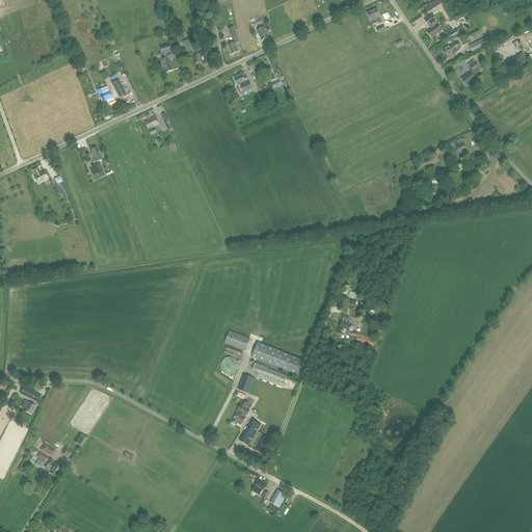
[(437,0),(434,0),(427,5),(431,10),(442,3),(440,0),(439,1),(437,0)]
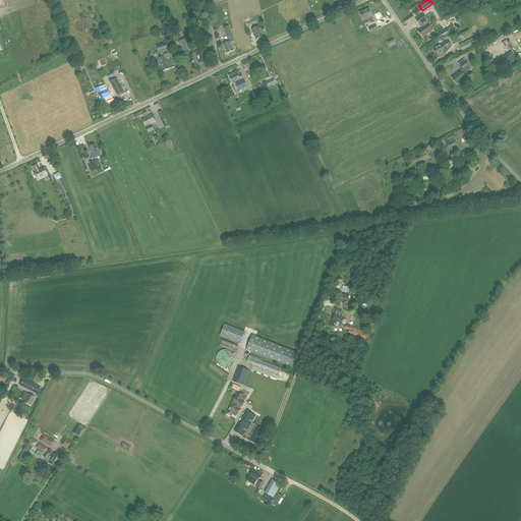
[(422,10),(418,5),(413,8),(417,13),(422,10)]
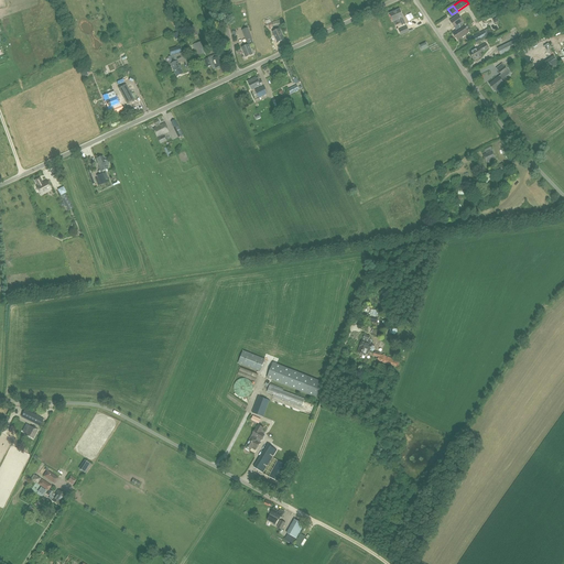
[(402,25),(405,24),(399,9),(389,13),(393,22),(399,19),(402,25)]
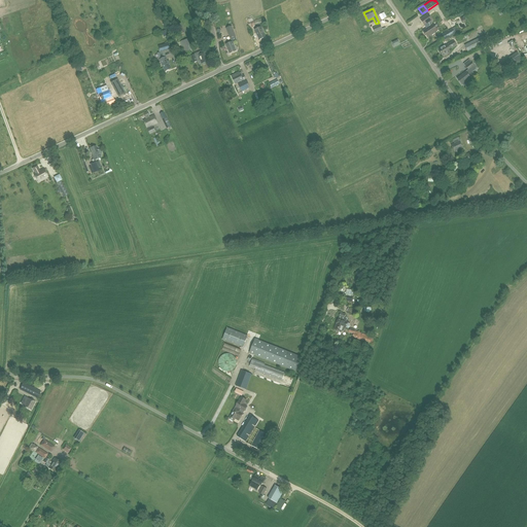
[(432,25),(431,25),(429,22),(431,21),(427,14),(420,20),(424,26),(425,25),(427,28),(423,31),(427,37),(436,31),(432,25)]
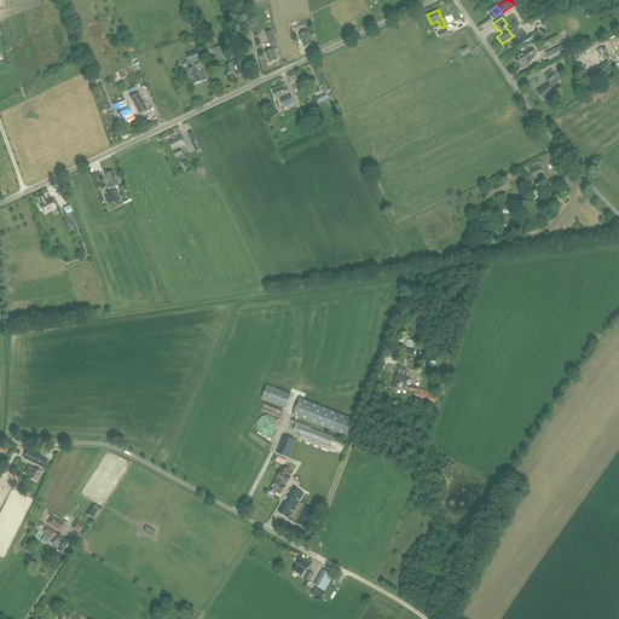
[(291,23),(294,32),(311,27),(310,21),(298,24),(298,21),(291,23)]
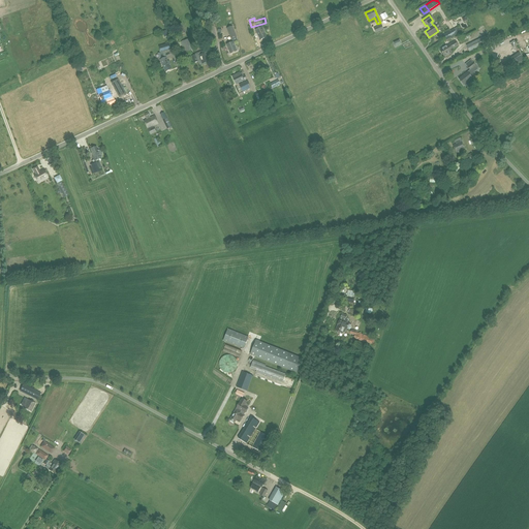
[(374,28),(376,33),(383,30),(381,25),(374,28)]
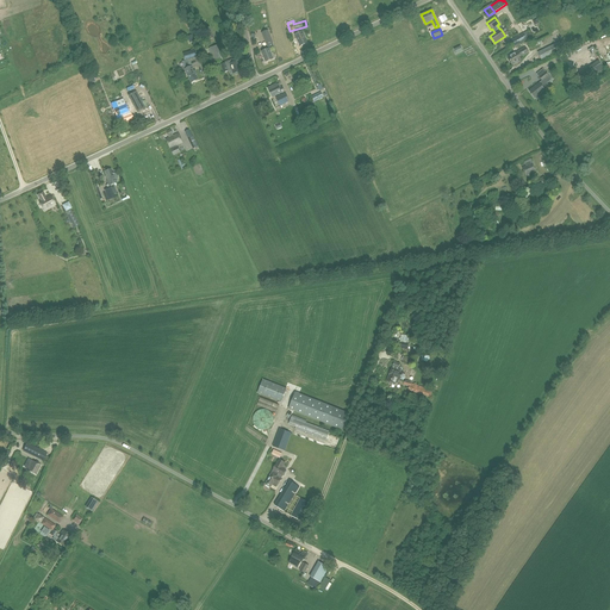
[(261,32),(266,44),(273,42),(268,30),(261,32)]
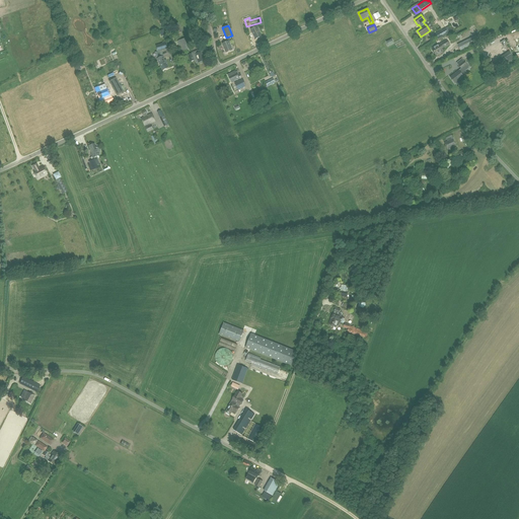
[(257,26),(250,29),(255,40),(262,35),(257,26)]
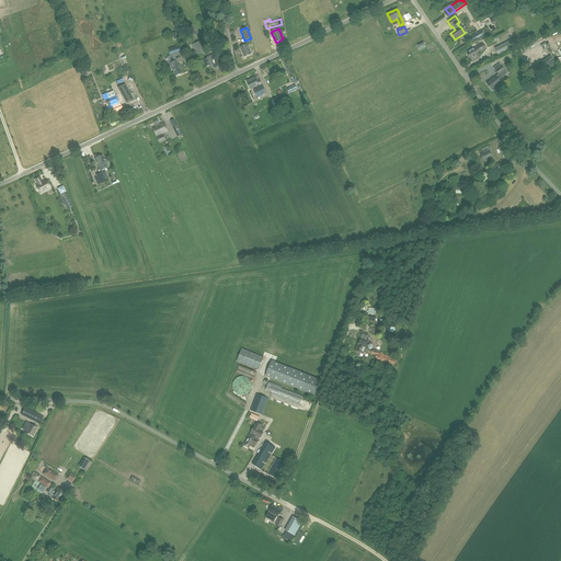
[(469,37),(471,43),(472,44),(484,36),(481,31),(469,37)]
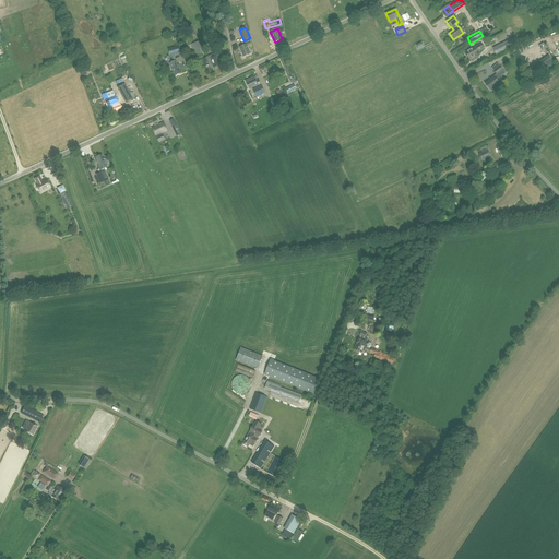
[(513,38),(492,48),(496,55),(515,45),(513,38)]
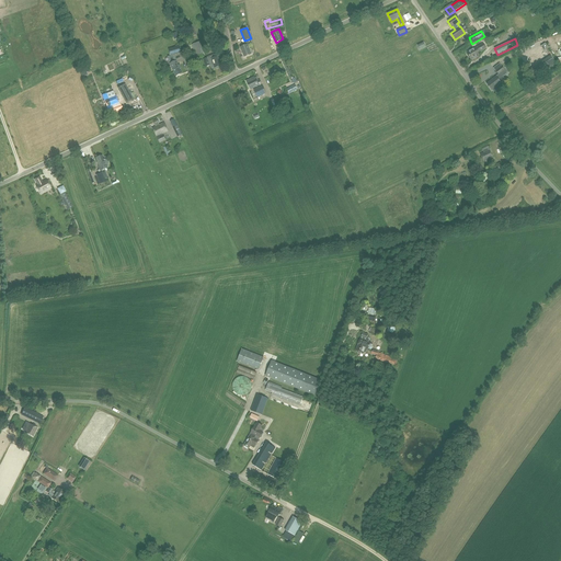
[(194,43),(191,44),(194,56),(197,55),(204,53),(201,41),(194,43)]
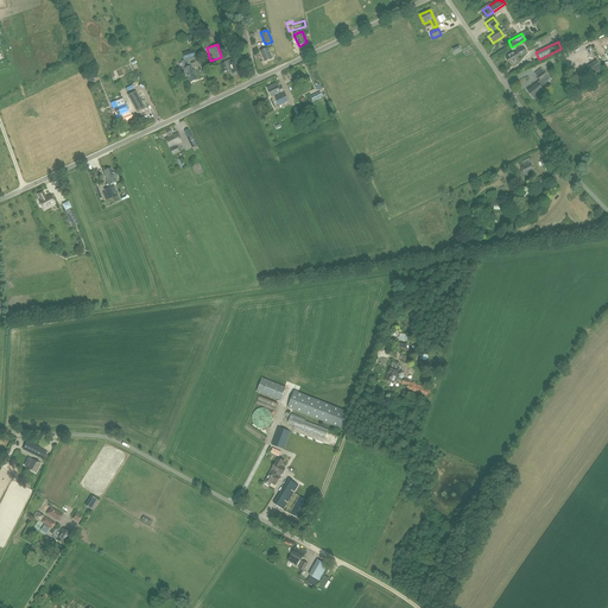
[(527,52),(524,46),(514,52),(506,56),(511,64),(518,59),(518,57),(527,52)]
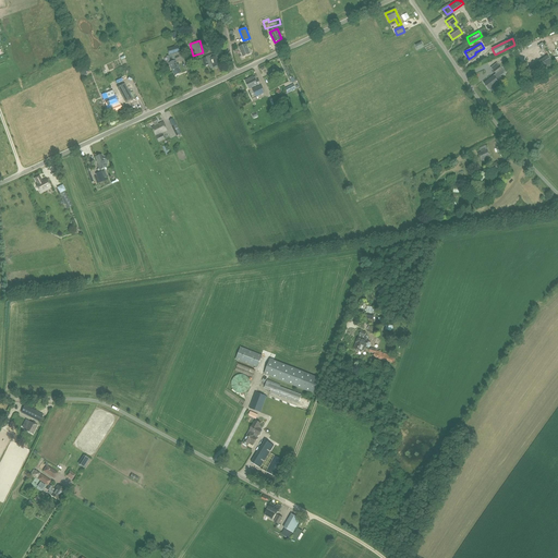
[(174,45),(174,47),(168,49),(170,56),(181,52),(178,44),(174,45)]
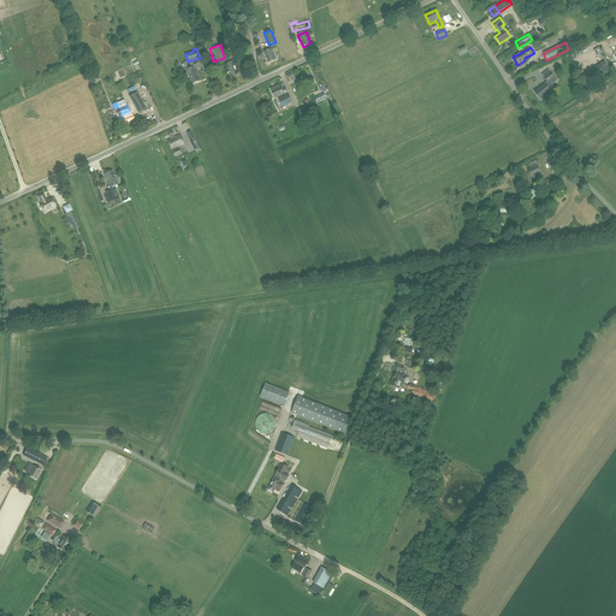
[(276,59),(272,48),(264,52),(268,63),(276,59)]
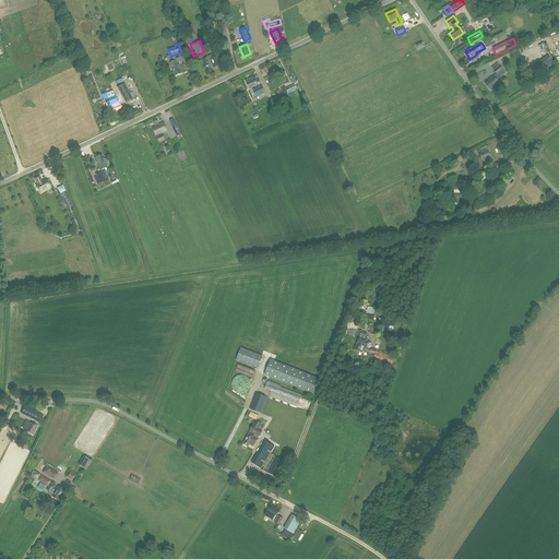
[(206,58),(202,59),(205,67),(210,64),(212,69),(214,68),(214,69),(216,69),(217,69),(217,68),(217,67),(219,66),(216,56),(216,55),(206,58)]
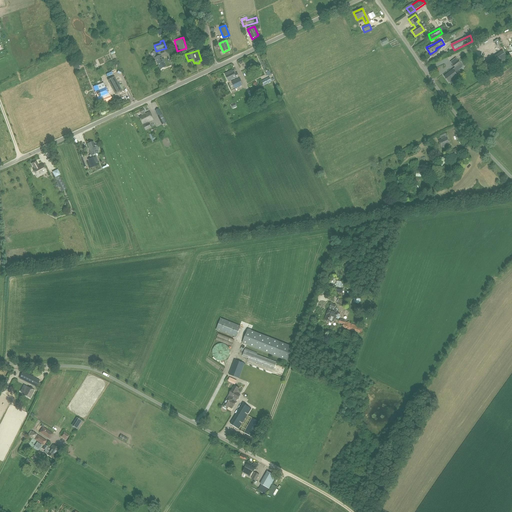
[(494,56),(483,64),(488,70),(498,63),(507,58),(502,51),(494,56)]
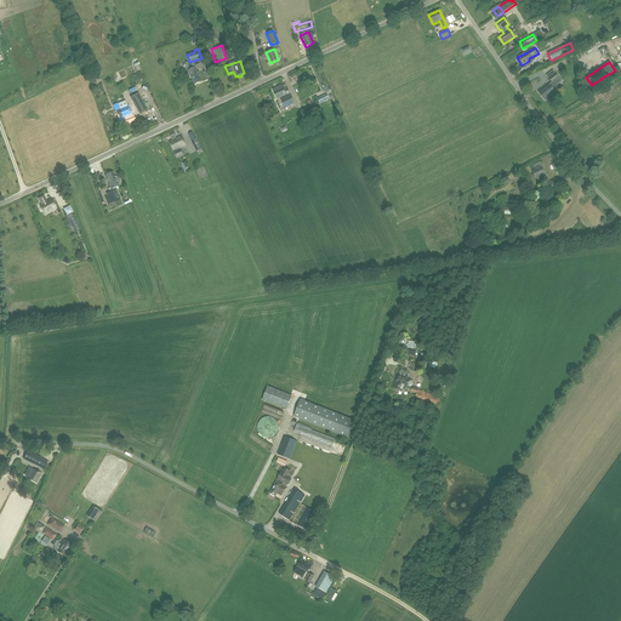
[(188,70),(189,73),(191,75),(194,84),(201,81),(199,77),(200,75),(199,72),(197,73),(194,68),(188,70)]
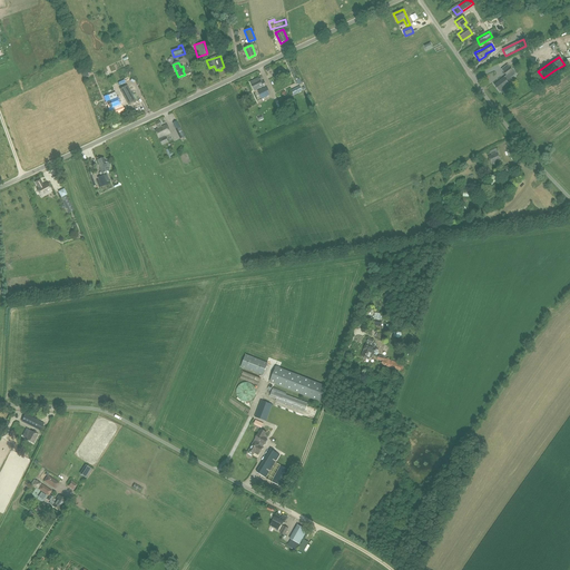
[(504,78),(494,85),(500,91),(502,94),(508,89),(505,87),(509,85),(509,84),(512,80),(510,78),(516,74),(512,71),(510,67),(503,72),(507,76),(504,78)]
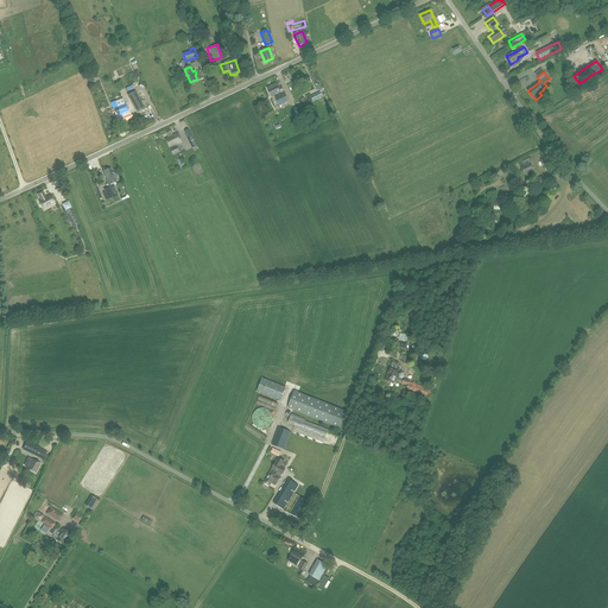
[(276,83),(267,88),(271,97),(283,92),(282,87),(280,88),(278,83),(277,84),(276,83)]
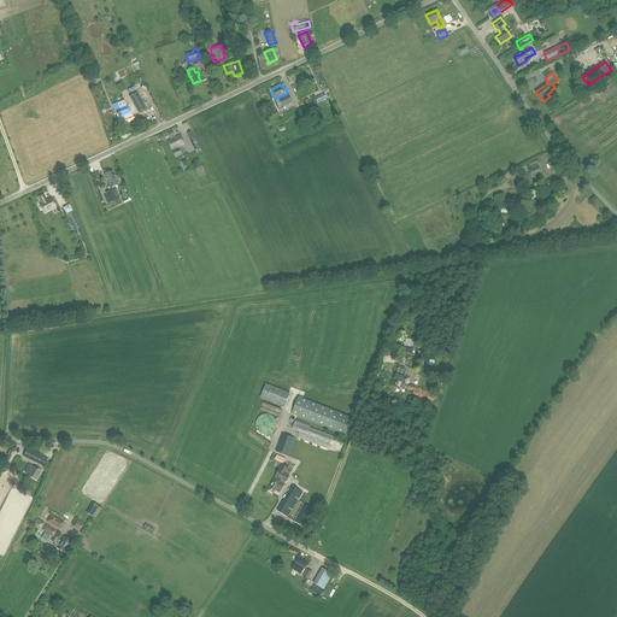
[(146,110),(137,93),(130,97),(139,113),(146,110)]
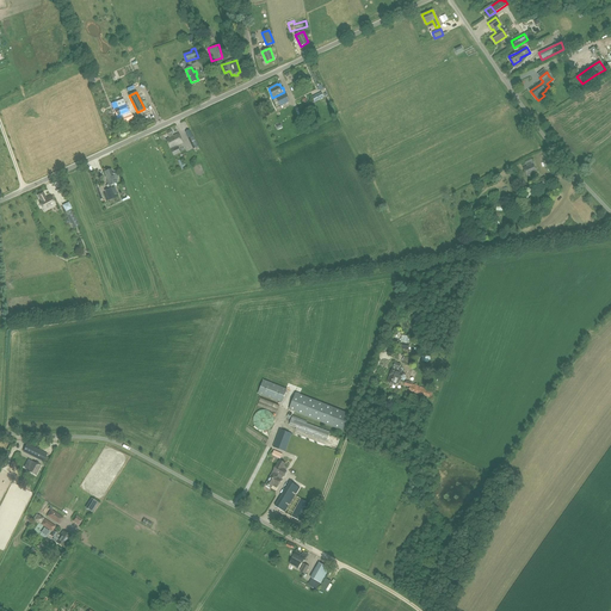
[(276,98),(281,106),(290,102),(285,93),(276,98)]
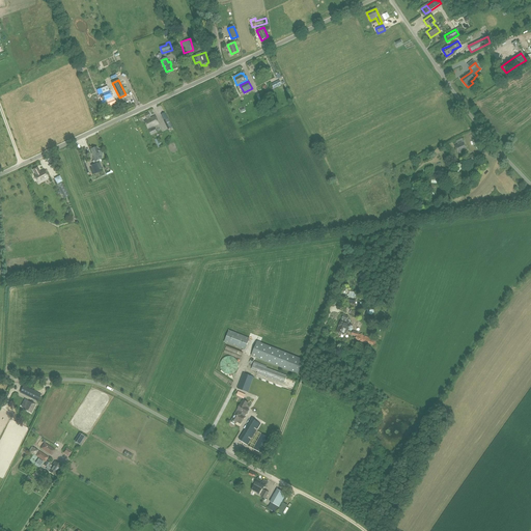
[(102,92),(101,88),(96,90),(103,107),(107,105),(108,107),(116,103),(114,99),(112,100),(109,90),(102,92)]
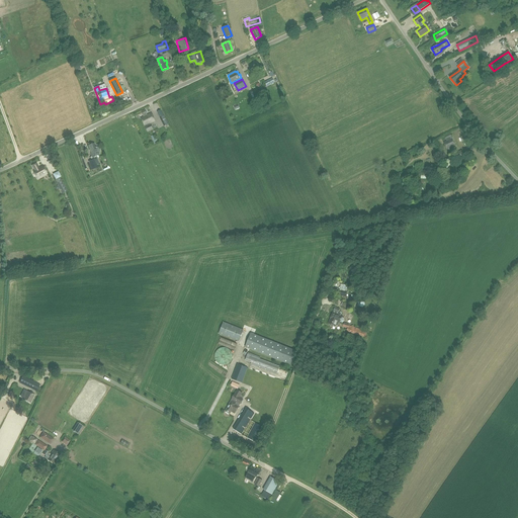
[(160,109),(157,111),(159,117),(164,125),(168,123),(163,115),(160,109)]
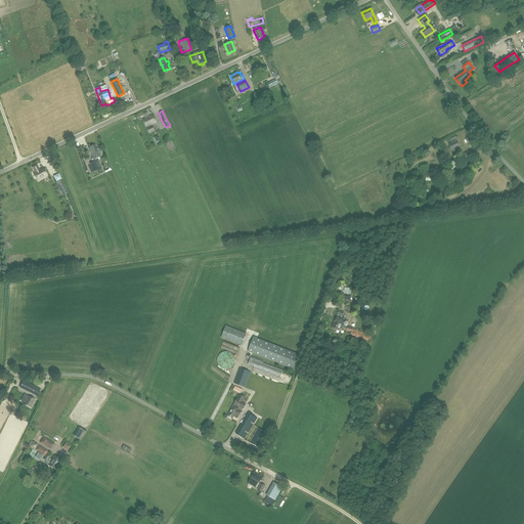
[(145,127),(146,129),(148,134),(155,131),(153,126),(151,125),(157,122),(153,115),(148,117),(147,115),(148,115),(146,112),(142,114),(144,116),(145,118),(142,120),(146,127),(145,127)]
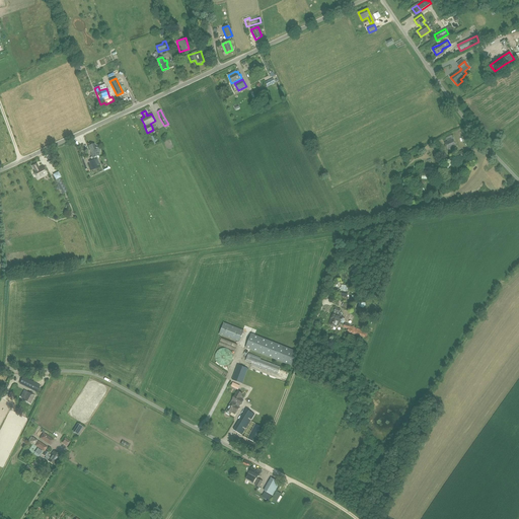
[(153,135),(150,137),(154,144),(158,142),(157,139),(155,140),(153,135)]
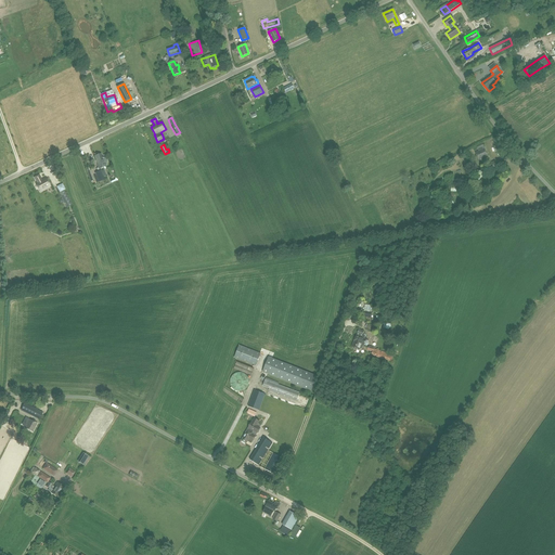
[(475,152),(478,160),(488,156),(482,144),(477,146),(478,151),(475,152)]
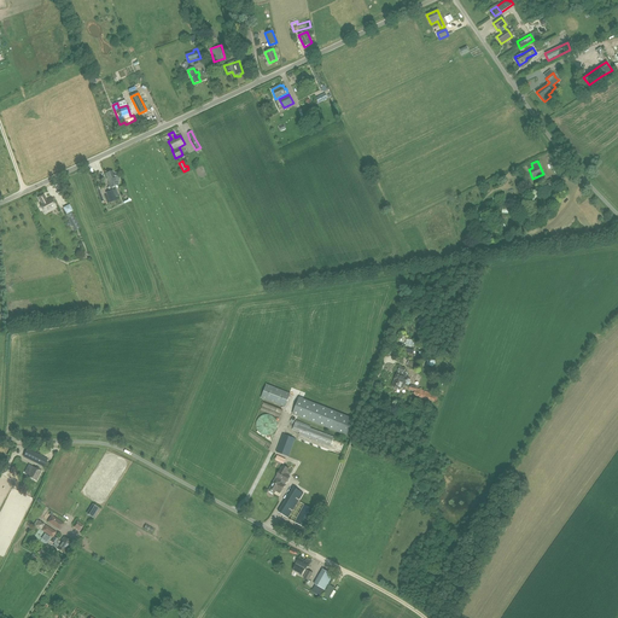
[(117,185),(116,181),(118,180),(120,179),(118,175),(117,175),(114,176),(112,172),(105,174),(109,184),(110,187),(117,185)]
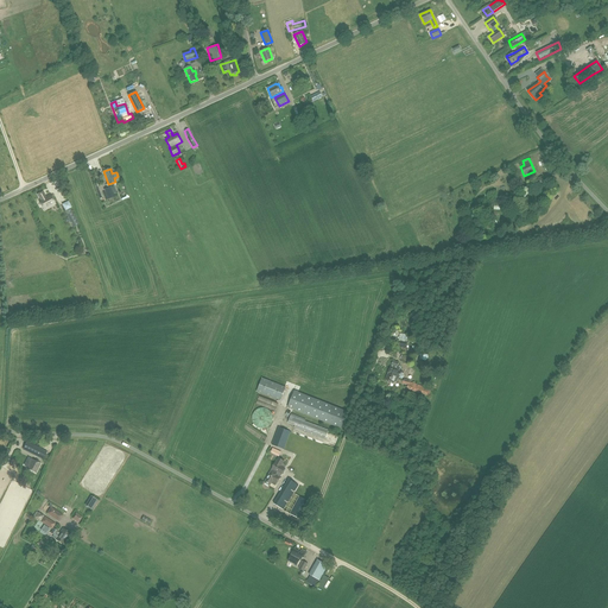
[(538,178),(542,187),(549,183),(544,175),(538,178)]
